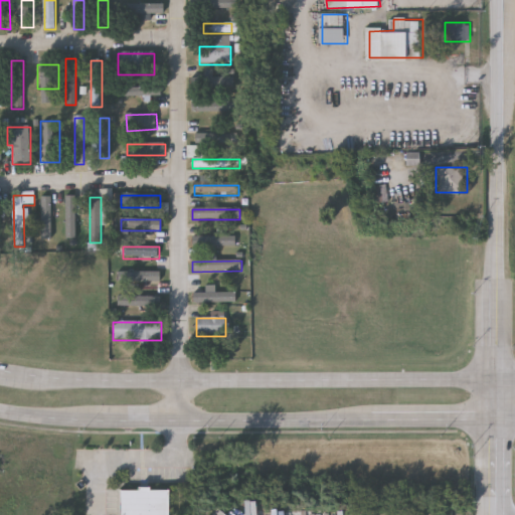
[(170,514),(170,492),(123,492),(122,514),(170,514)]
